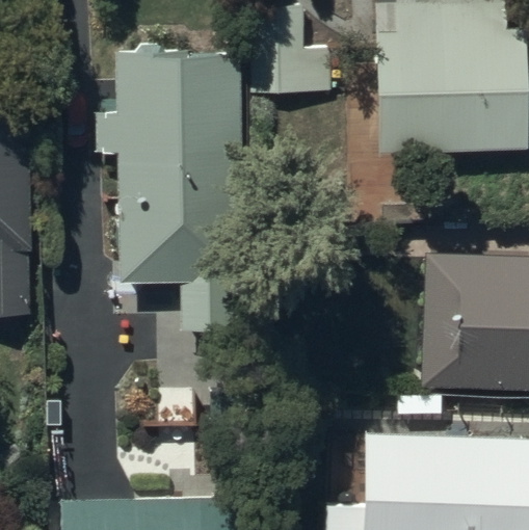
[(394,0),(395,5),(376,5),(378,152),(526,149),(522,0),(394,0)]
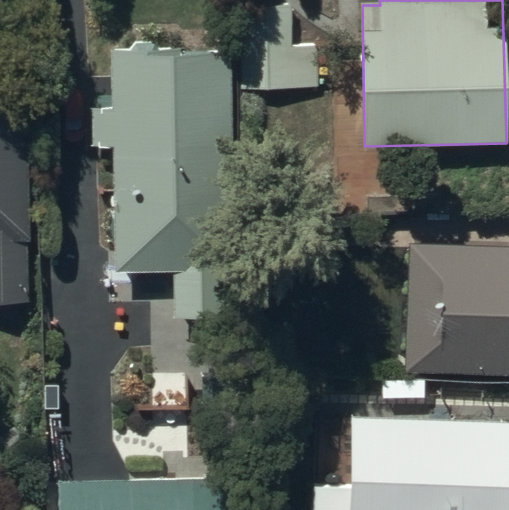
[(315,4),(244,5),(246,88),(317,86),(315,4)]
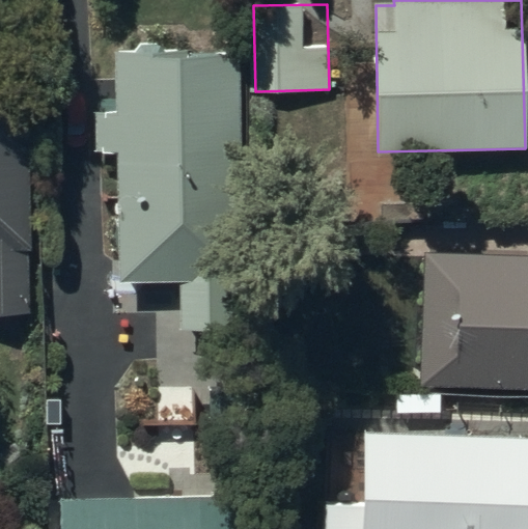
[(139,46),(139,52),(116,52),(116,112),(95,113),(95,154),(117,154),(118,282),(179,282),(181,330),(230,330),(230,278),(242,277),(239,51),(164,52),(164,45),(139,46)]
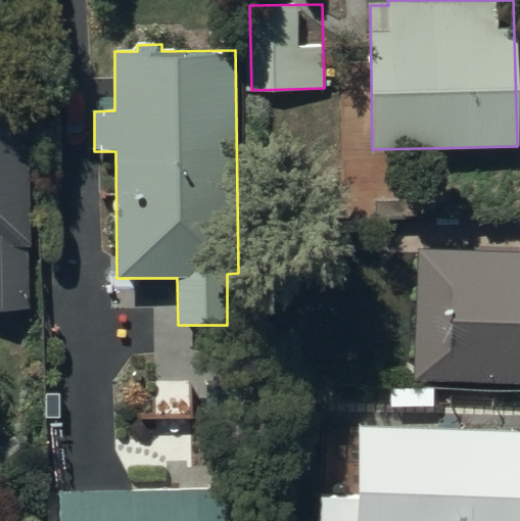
[(0,306),(29,306),(27,79),(0,79),(0,306)]
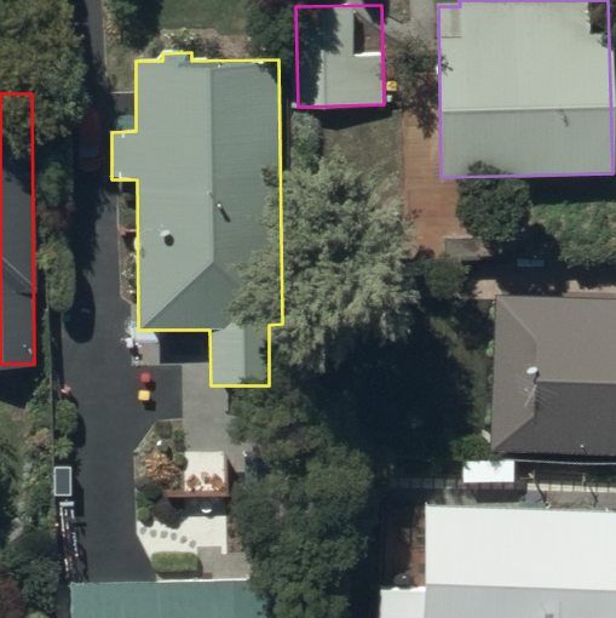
[(615,302),(496,296),(490,448),(615,457),(615,302)]
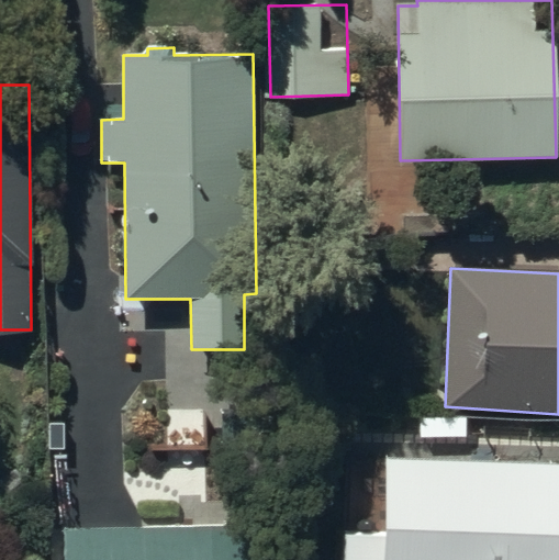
[(558,463),(387,459),(383,534),(346,533),(344,559),(558,559),(558,463)]
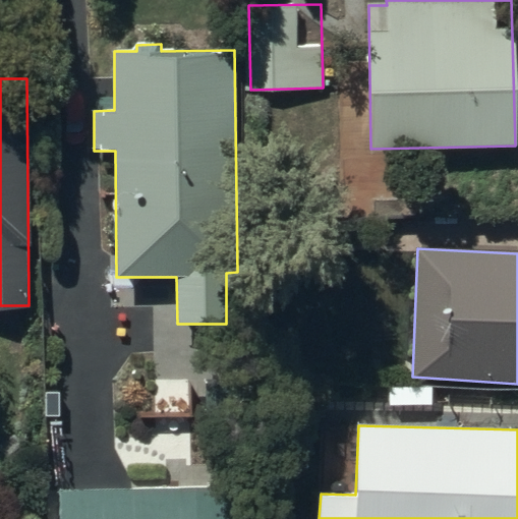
[(232,518),(232,486),(62,486),(61,518),(232,518)]
